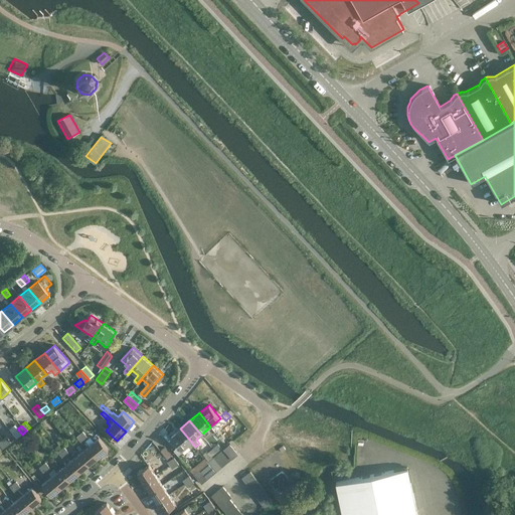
[(22,435),(17,428),(12,433),(16,438),(22,435)]
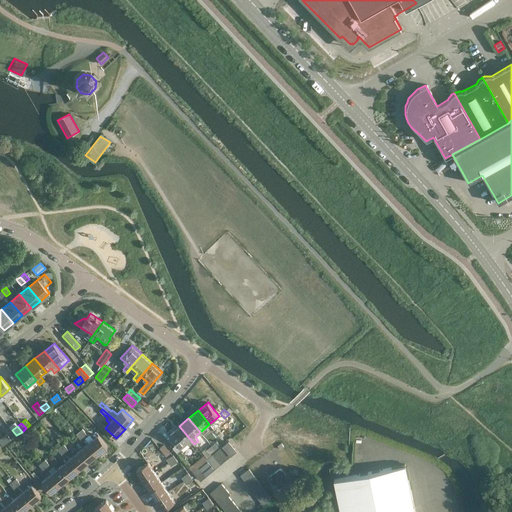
[(173,447),(178,453),(182,449),(181,448),(187,443),(189,445),(192,443),(194,445),(194,444),(179,426),(169,434),(177,444),(173,447)]
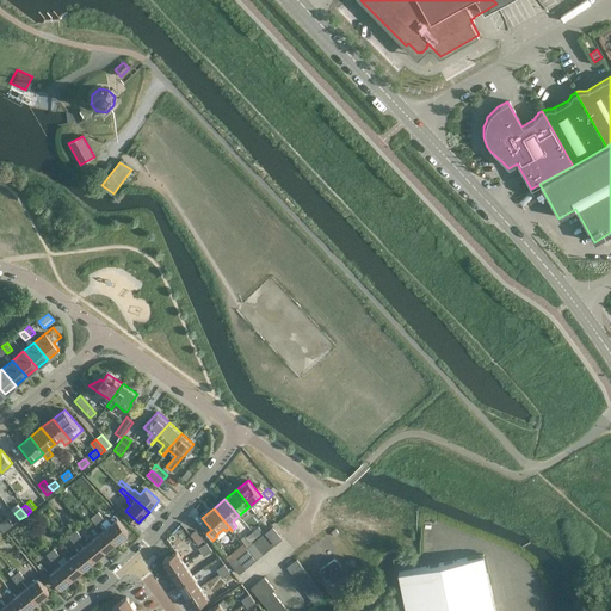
[(98,512),(94,514),(100,522),(104,519),(98,512)]
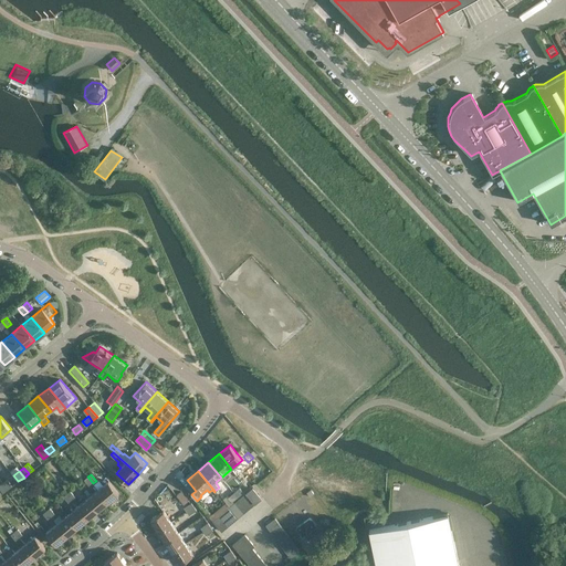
[(93,483),(87,477),(84,480),(90,486),(93,483)]
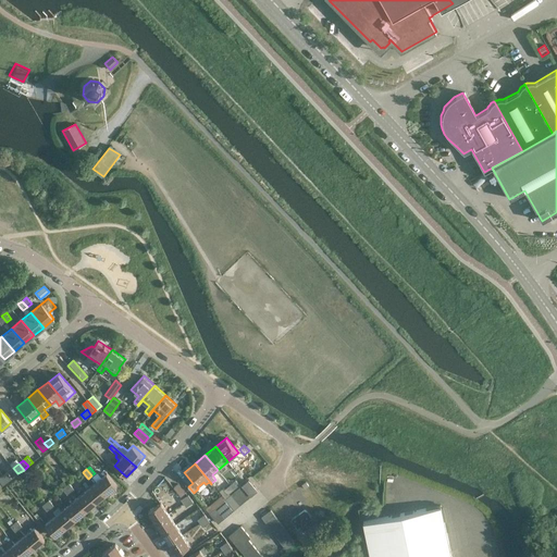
[(8,472),(3,475),(8,482),(12,479),(8,472)]
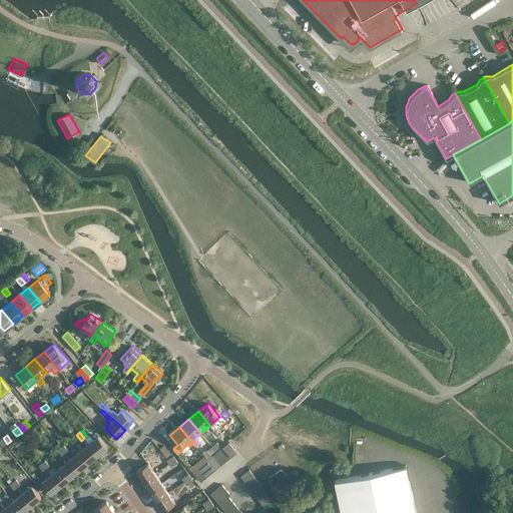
[(89,444),(98,455),(108,447),(98,436),(89,444)]
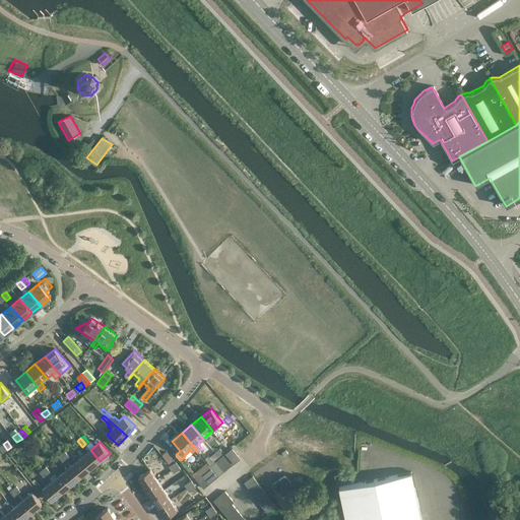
[(220,448),(214,452),(218,457),(223,453),(220,448)]
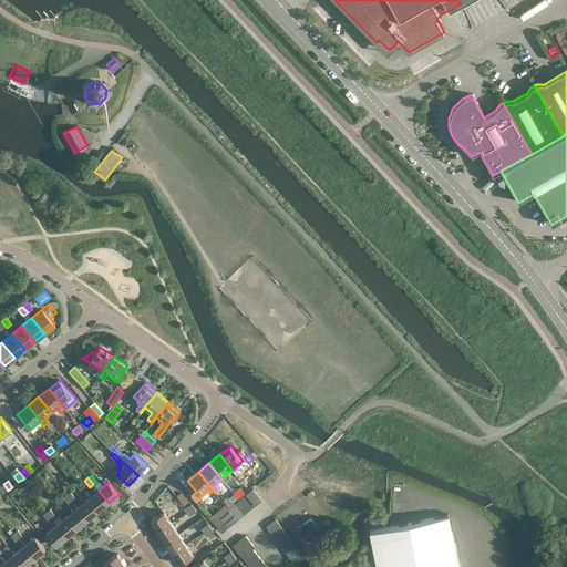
[(256,504),(263,498),(254,488),(247,494),(256,504)]
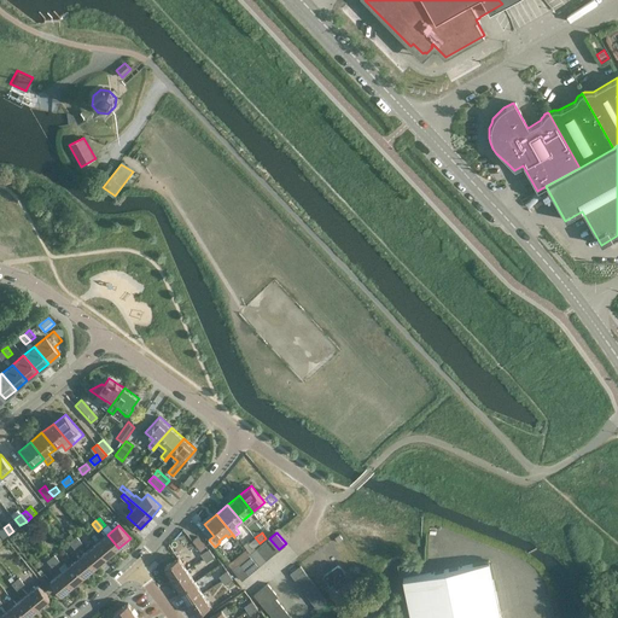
[(95,543),(108,558),(118,548),(108,535),(95,543)]
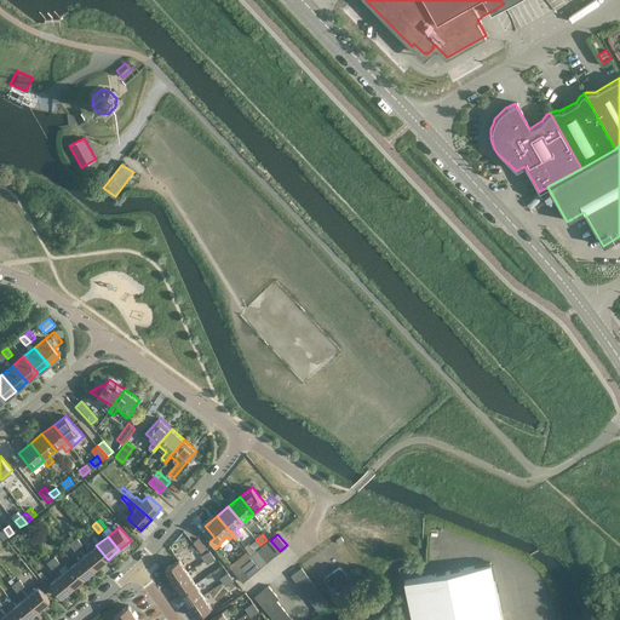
[(80,549),(84,545),(78,538),(74,541),(80,549)]
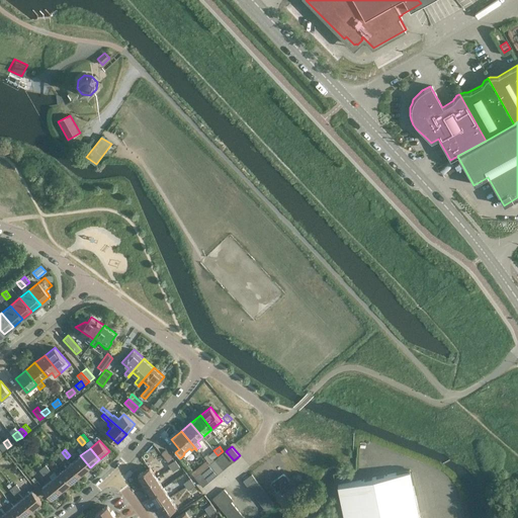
[(162,453),(168,461),(173,458),(166,450),(162,453)]
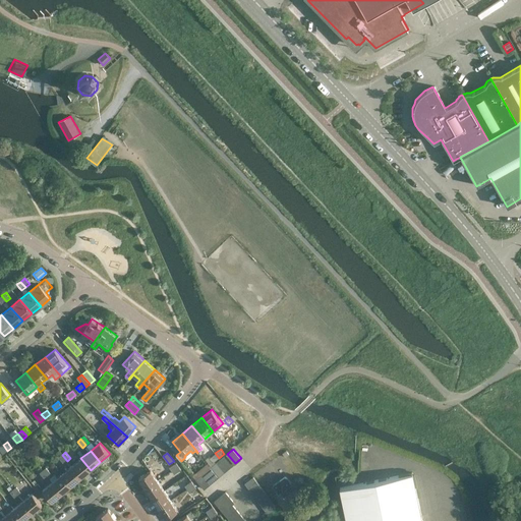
[(215,453),(210,458),(213,462),(219,458),(215,453)]
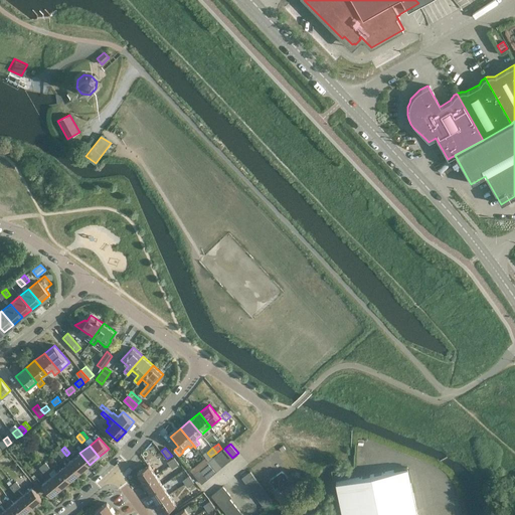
[(224,449),(219,453),(226,463),(231,458),(224,449)]
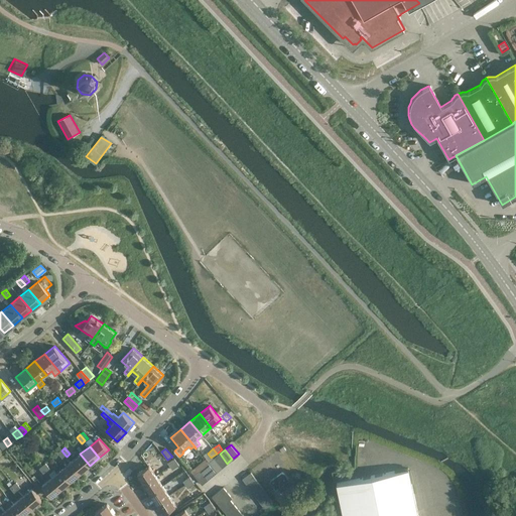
[(67,457),(61,450),(57,453),(63,459),(67,457)]
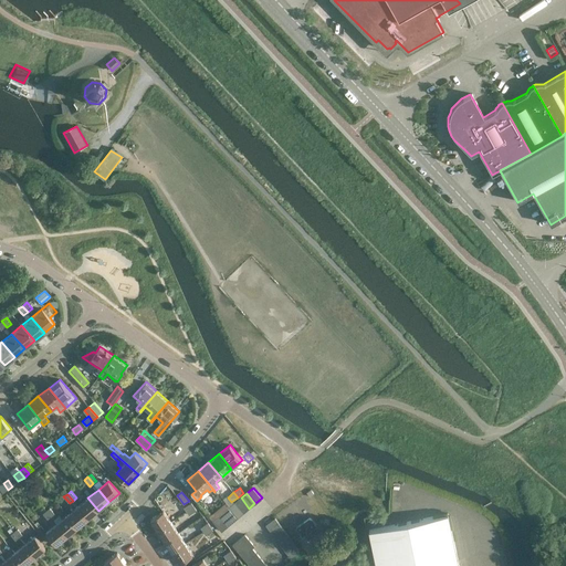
[(77,506),(88,520),(98,511),(87,498),(77,506)]
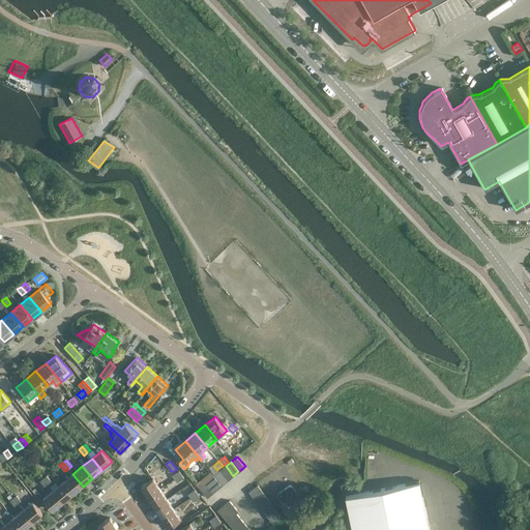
[(226,466),(221,470),(228,480),(233,476),(226,466)]
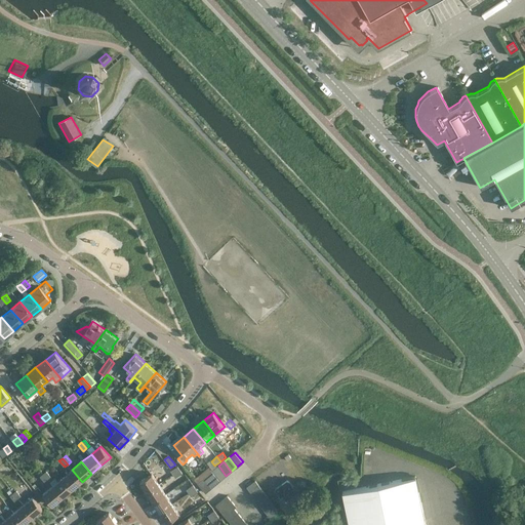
[(209,466),(195,479),(198,483),(201,480),(203,479),(206,476),(208,475),(213,470),(209,466)]
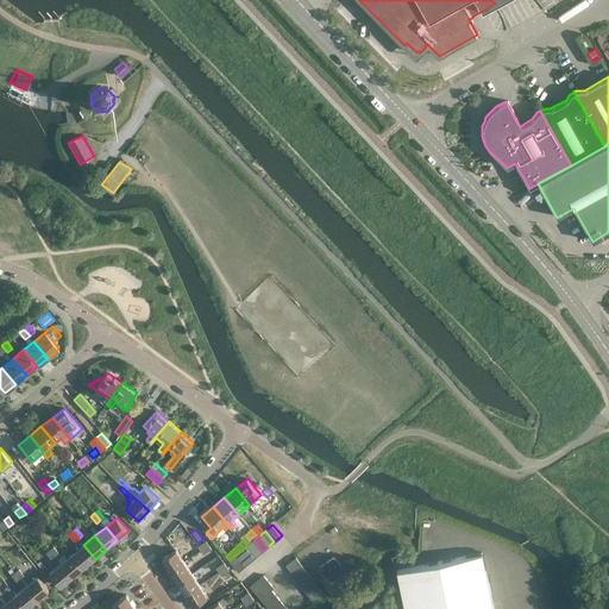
[(248,545),(256,557),(262,552),(253,540),(248,545)]
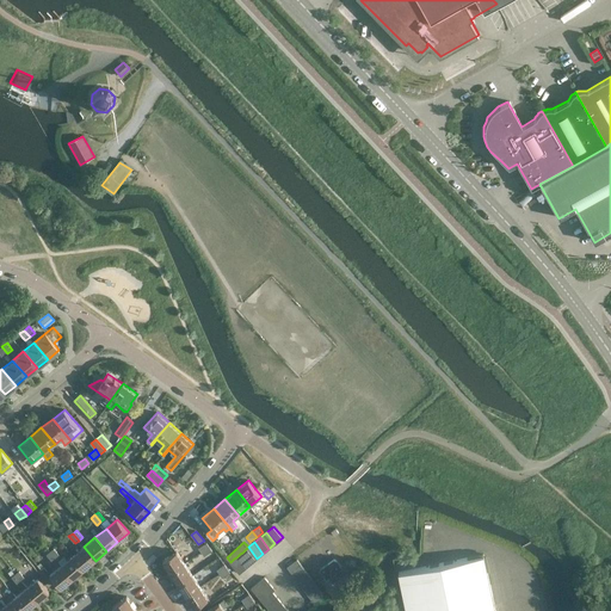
[(73,556),(84,569),(96,561),(84,547),(73,556)]
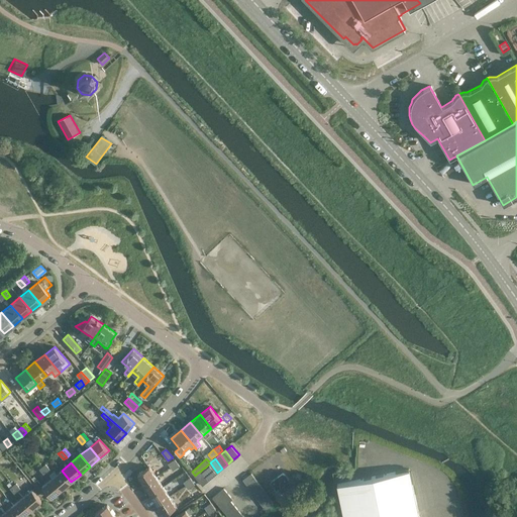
[(205,468),(212,477),(217,473),(210,462),(205,468)]
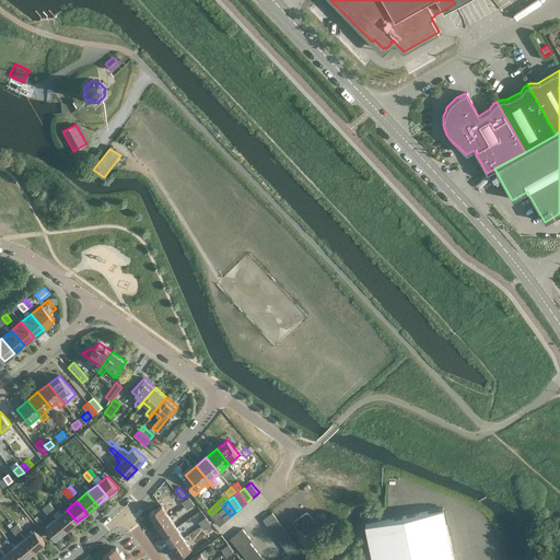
[(49,502),(46,505),(51,512),(55,510),(49,502)]
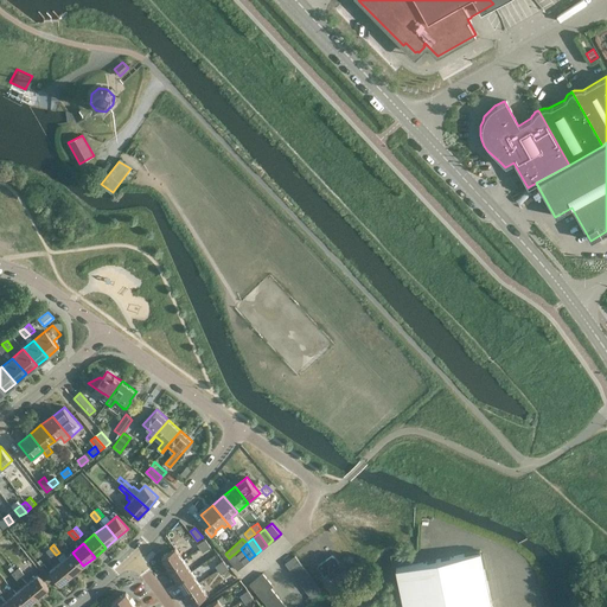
[(50,548),(46,550),(52,558),(56,555),(50,548)]
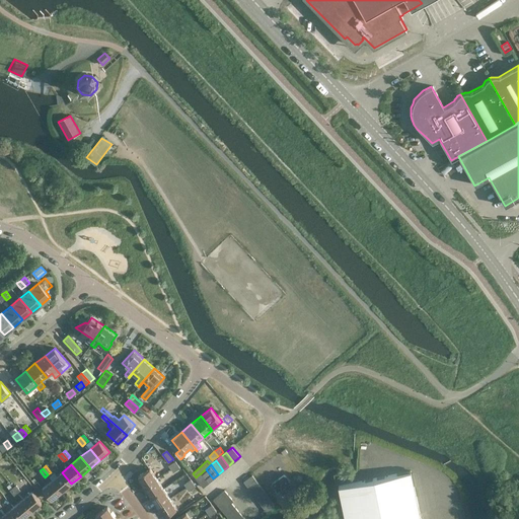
[(138,475),(145,487),(157,478),(150,468),(138,475)]
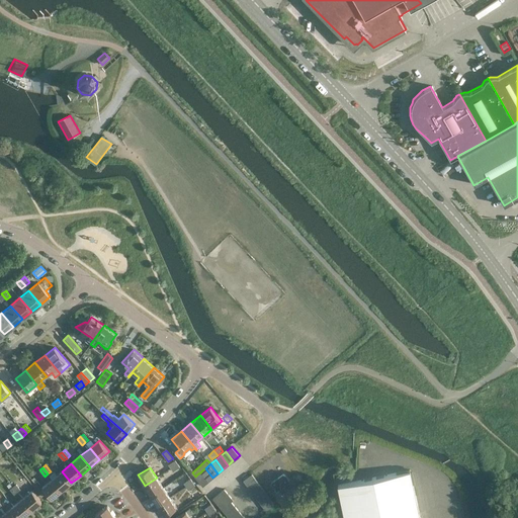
[(200,472),(207,482),(212,478),(205,468),(203,469),(200,472)]
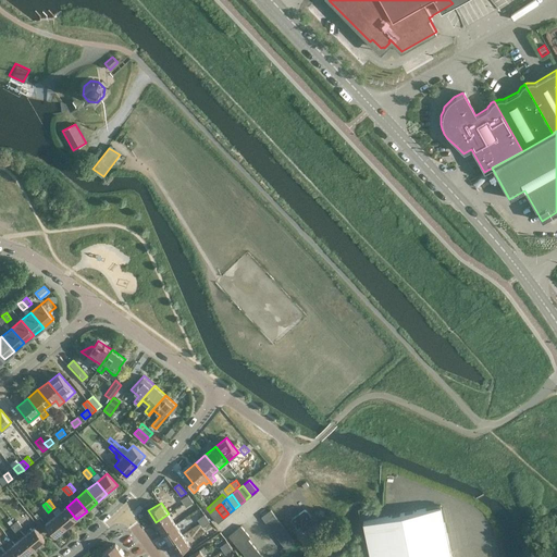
[(370,556),(450,556),(440,506),(363,522),(370,556)]
